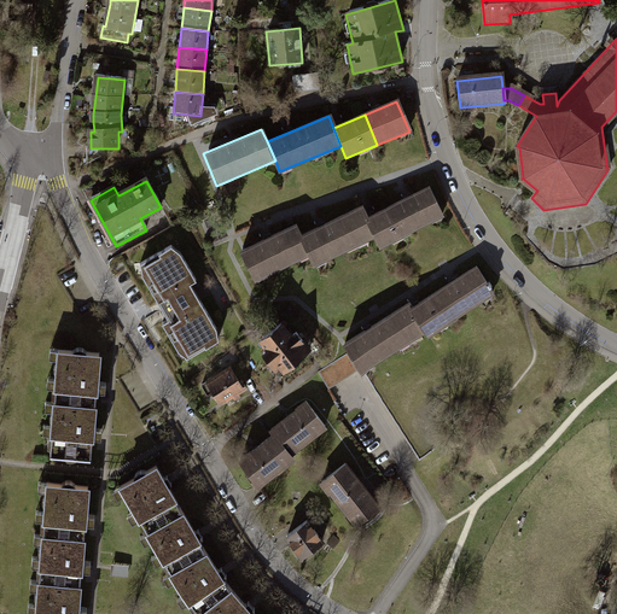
[(430,189),(399,205),(412,233),(443,217),(430,189)]
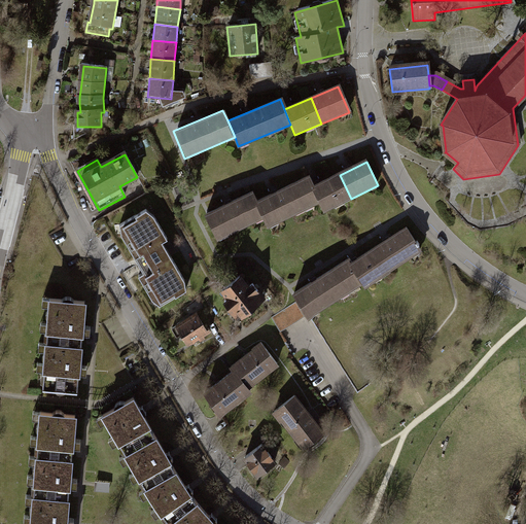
[(340,175),(312,187),(320,204),(324,212),(351,199),(340,175)]
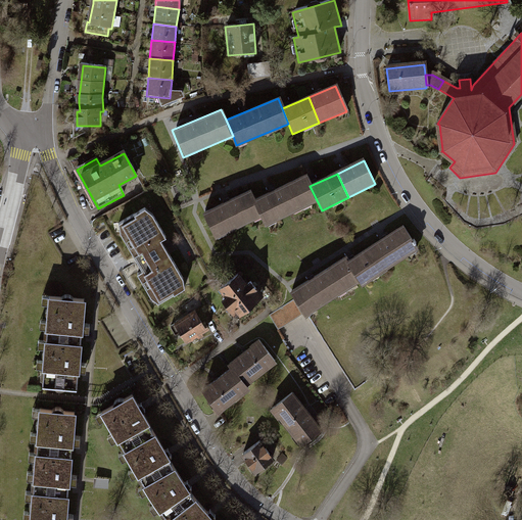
[(305,178),(255,201),(263,217),(268,226),(318,202),(310,186),(305,178)]
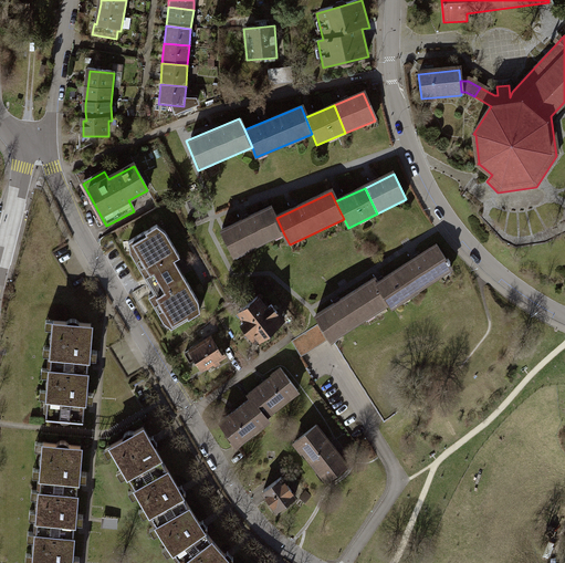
[(272,209),(220,233),(232,259),(284,235),(276,218),(272,209)]
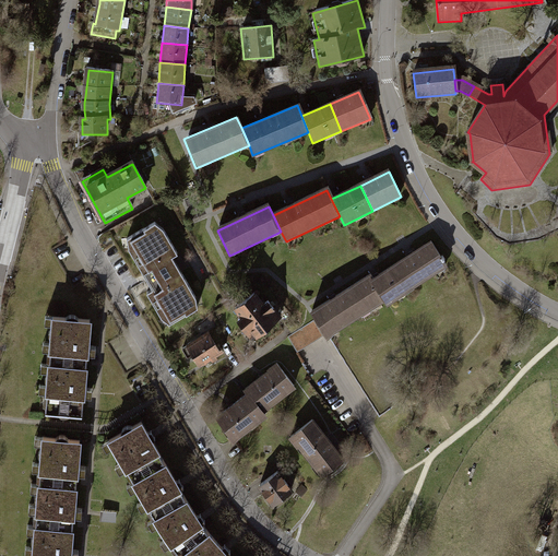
[(164,231),(155,225),(128,240),(130,251),(154,292),(147,295),(163,320),(170,326),(198,310),(197,299),(173,259),(178,256),(164,231)]
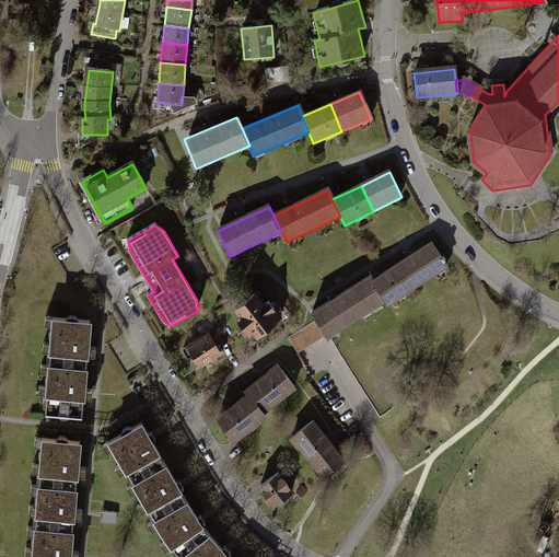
[(432,242),(400,262),(417,287),(449,266),(432,242)]
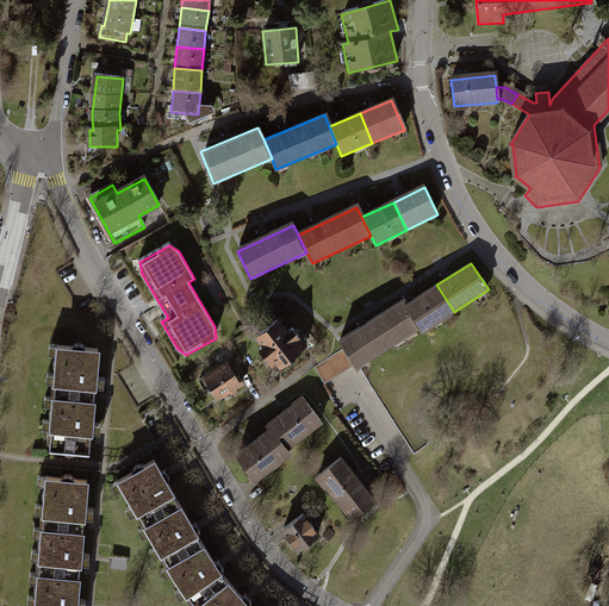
[(436,285),(402,307),(416,331),(420,335),(454,312),(436,285)]
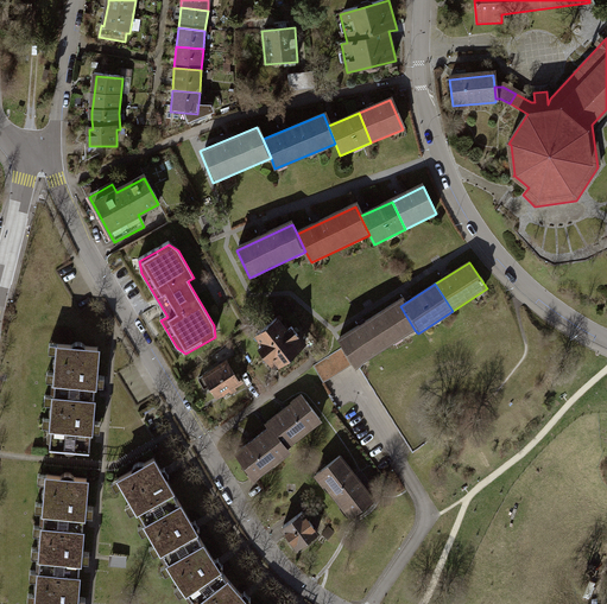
[(399,303),(340,338),(356,366),(415,330),(400,306),(399,303)]
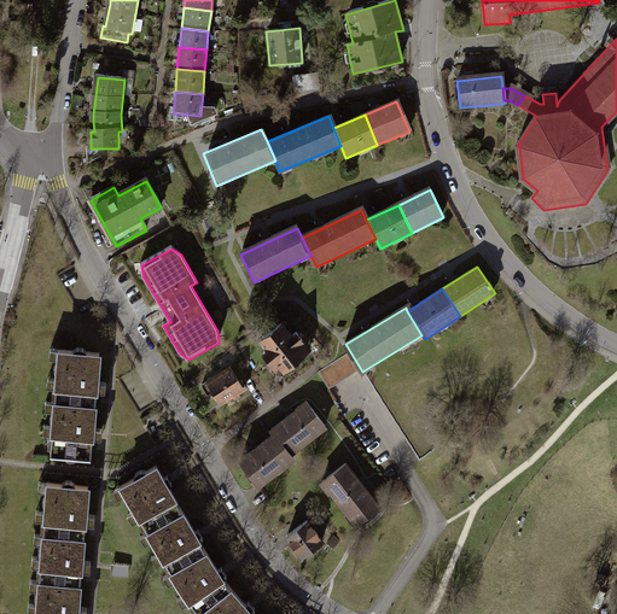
[(263,354),(260,356),(278,380),(310,356),(295,335),(291,338),(281,326),(256,344),(263,354)]
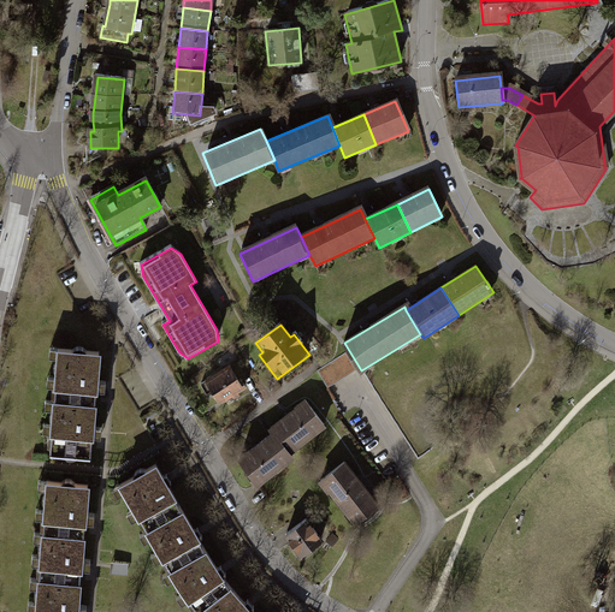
[(58,352),(48,456),(90,459),(93,434),(98,384),(100,356),(58,352)]
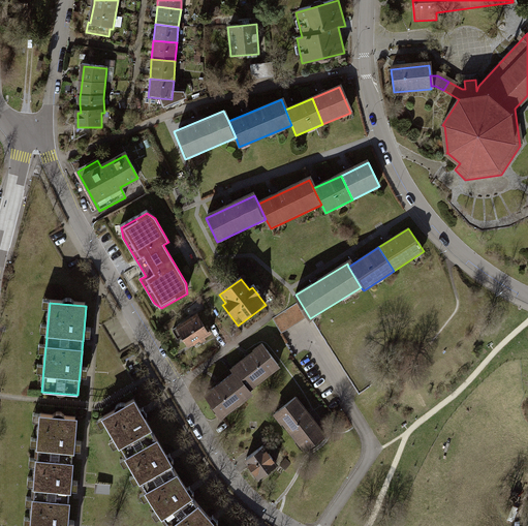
[(306,318),(298,305),(272,320),(280,335),(306,318)]
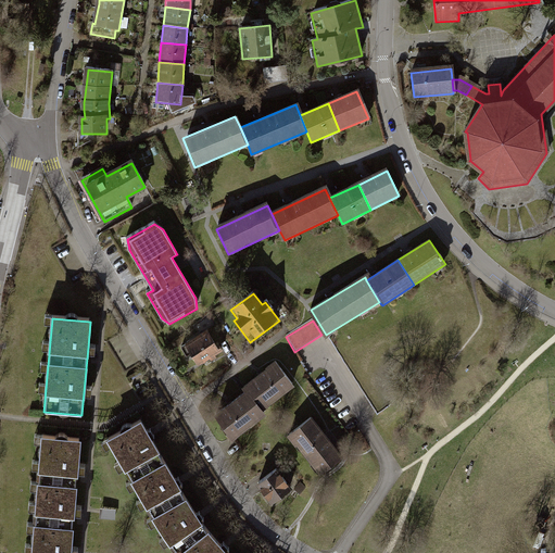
[(206,332),(181,350),(197,372),(222,354),(206,332)]
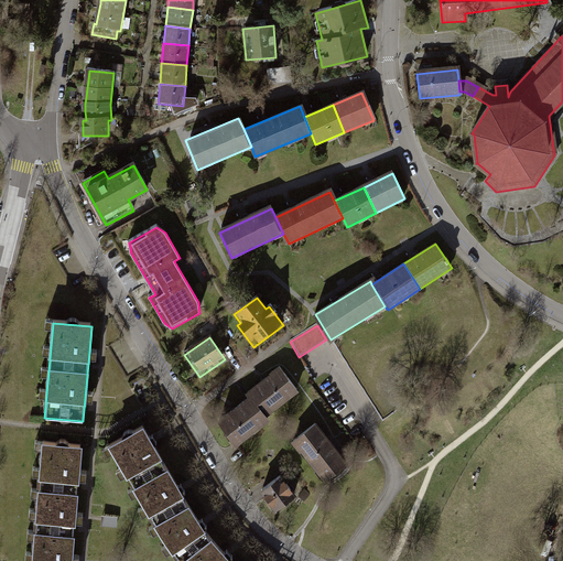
[(299,391),(282,369),(248,395),(251,399),(266,417),(299,391)]
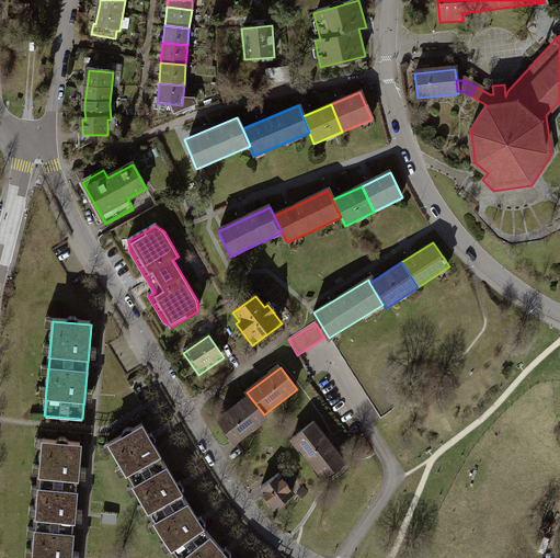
[(264,414),(250,397),(217,422),(233,443),(266,418),(264,414)]
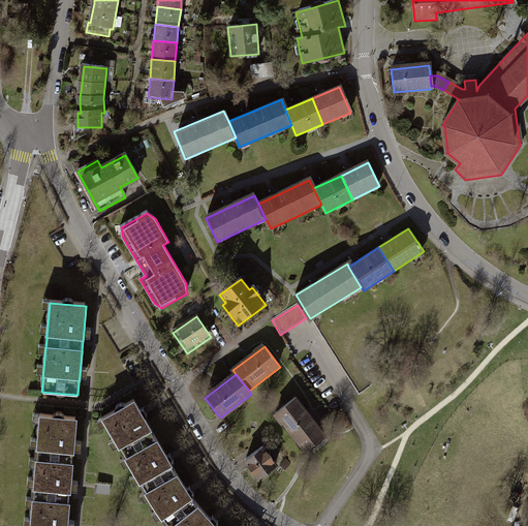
[(296,399),(273,416),(301,453),(323,435),(296,399)]
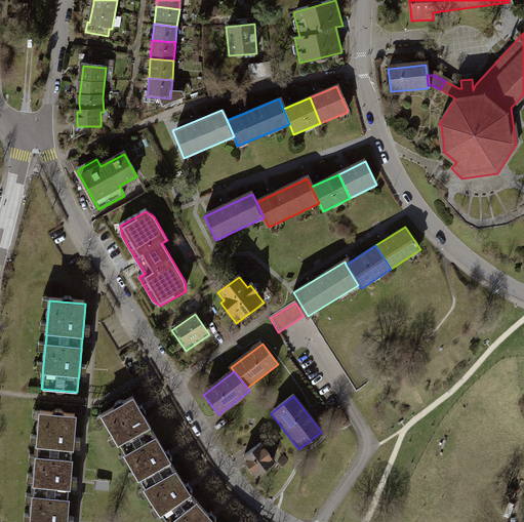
[(133,399),(102,419),(129,467),(162,521),(213,521),(208,516),(193,497),(185,484),(167,453),(164,449),(142,411),(133,399)]
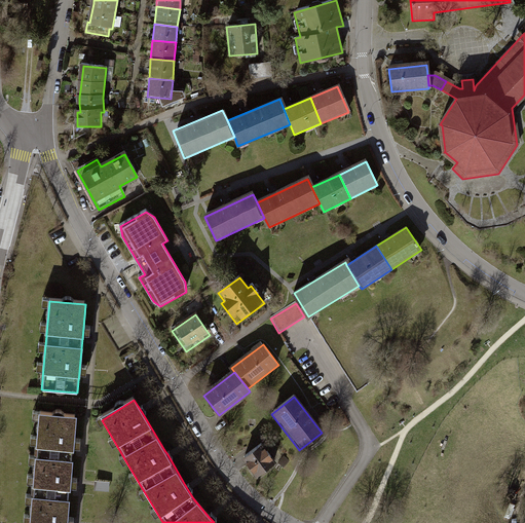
[(37,415),(29,522),(69,522),(72,482),(75,445),(76,418),(37,415)]
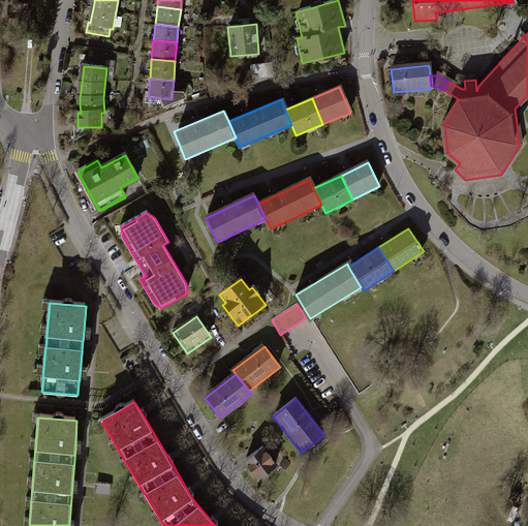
[(261,449),(245,461),(258,477),(275,466),(261,449)]
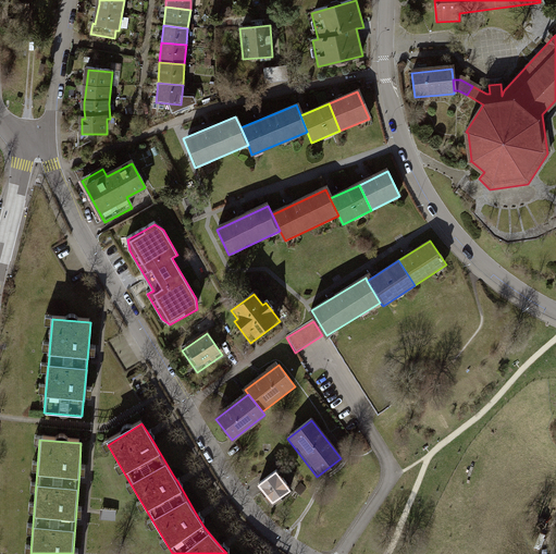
[(546,536),(541,534),(535,549),(540,551),(546,536)]
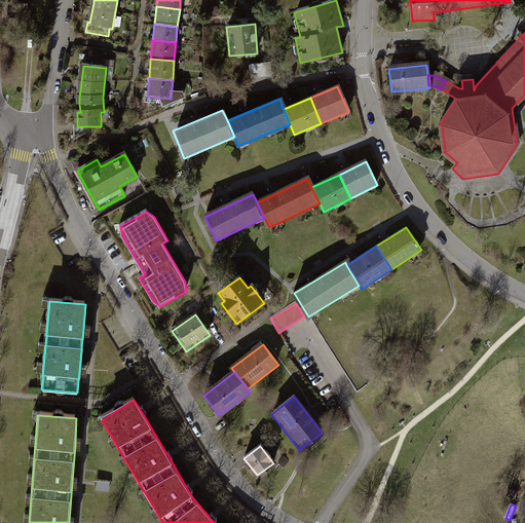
All buildings are outlined.
